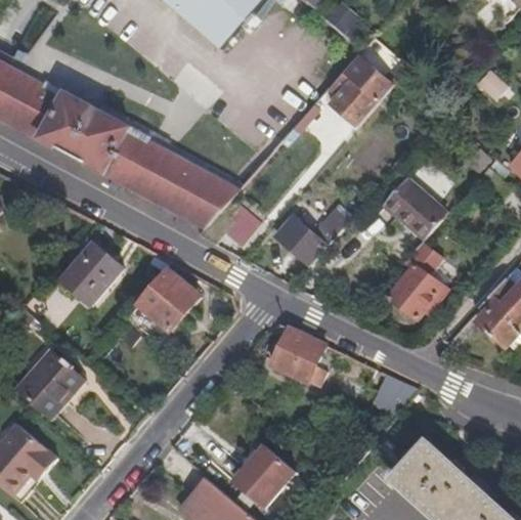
[(168,0),(221,47),(261,0),(168,0)]
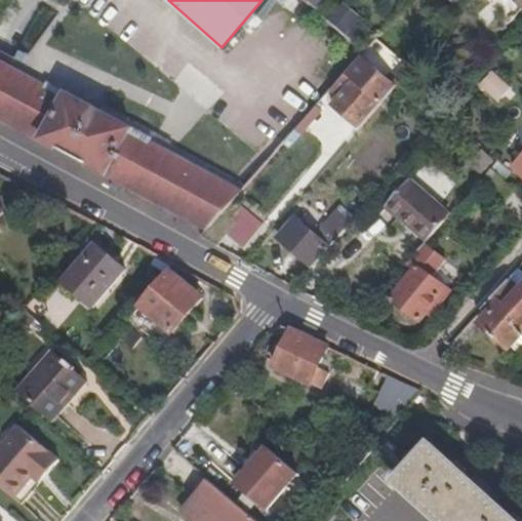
[(317,12),(304,0),(269,0),(255,15),(321,73),(324,69),(335,79),(352,59),(356,55),(360,50),(317,12)]
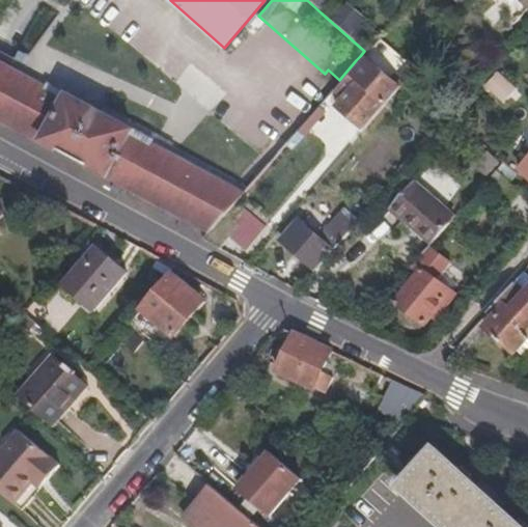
[(307,0),(321,12),(330,0),(307,0)]
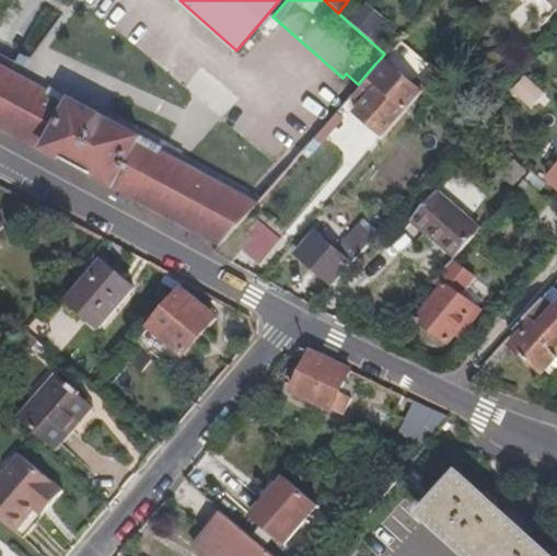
[(369,26),(380,14),(363,0),(352,12),(369,26)]
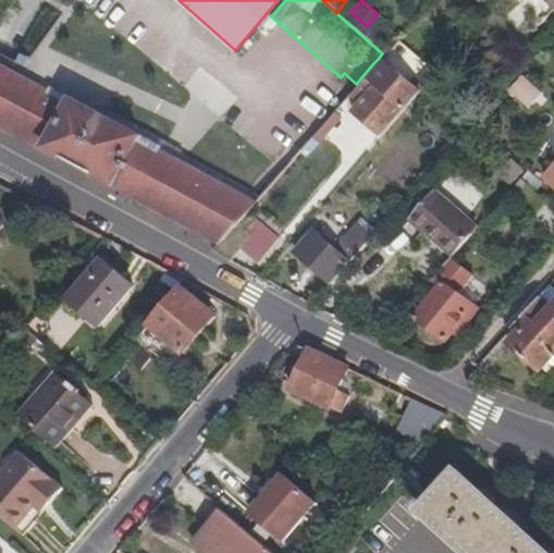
[(553,5),(553,0),(519,0),(541,19),(553,5)]
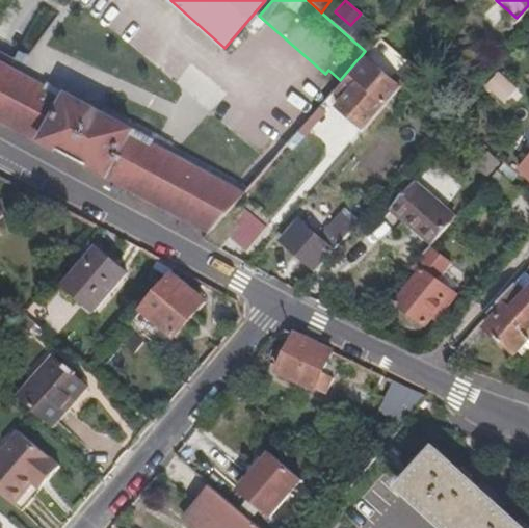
[(333,106),(362,130),(397,88),(398,87),(393,83),(361,56),(356,60),(340,80),(333,89),(341,97),(333,106)]
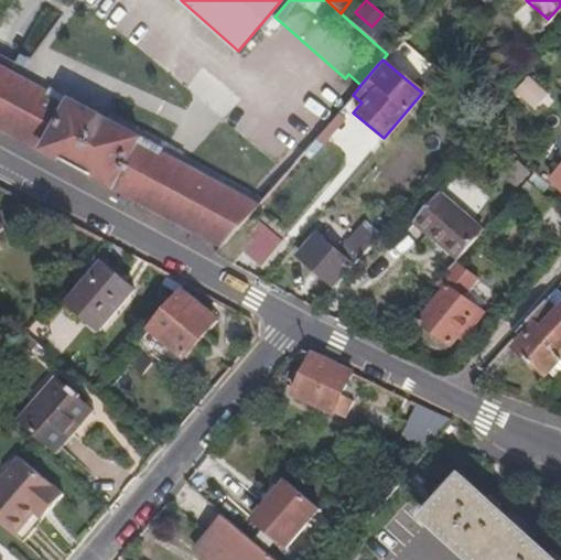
[(4,70),(0,77),(0,126),(222,246),(244,221),(257,205),(241,196),(157,151),(158,149),(45,87),(44,90),(4,70)]
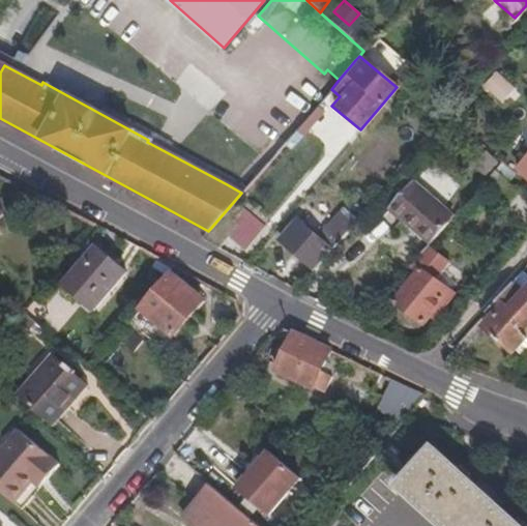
[(404,67),(391,83),(397,87),(409,71),(404,67)]
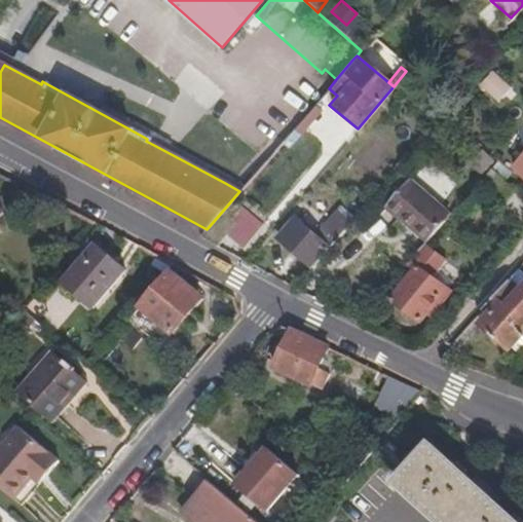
[(239,191),(329,88),(336,79),(325,69),(322,73),(225,183),(239,191)]
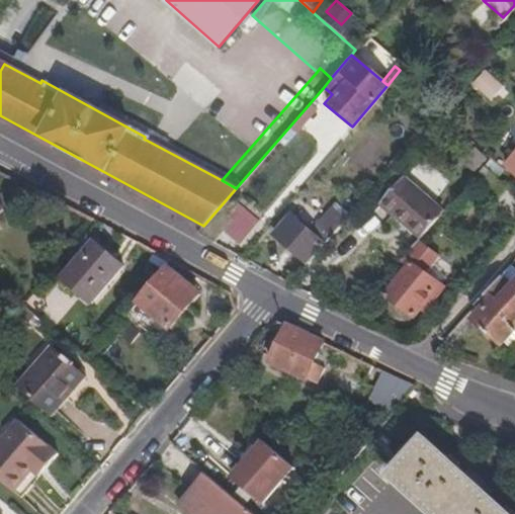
[(483,88),(493,77),(483,68),(473,78),(483,88)]
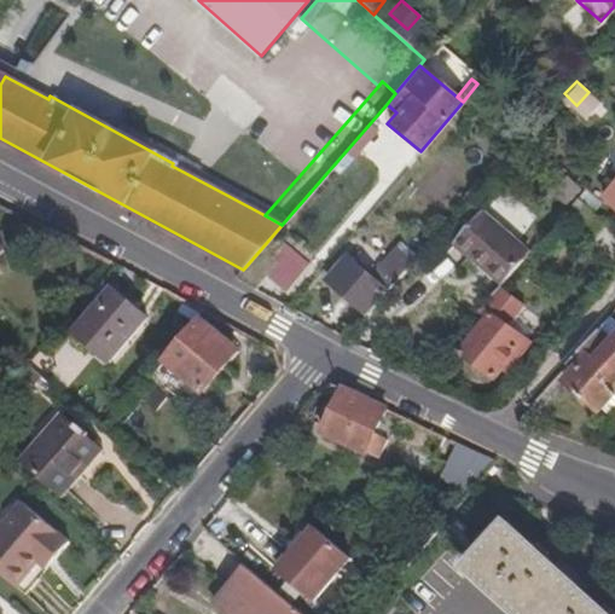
[(562,202),(578,186),(564,173),(550,189),(562,202)]
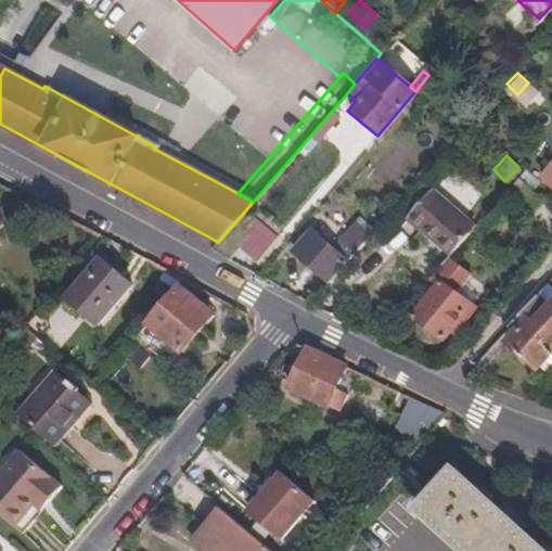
[(551,183),(551,161),(540,174),(551,183)]
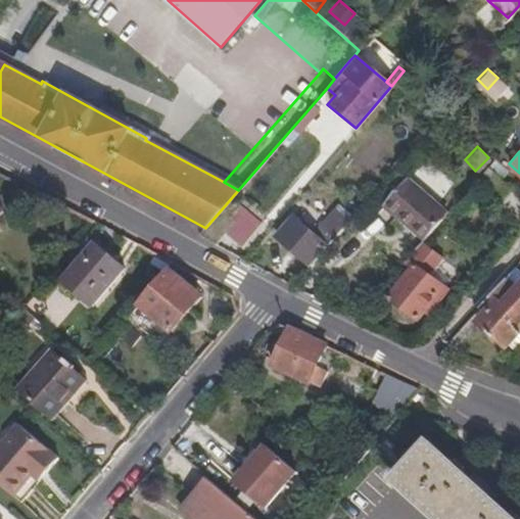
[(492,157),(485,166),(499,177),(506,169),(492,157)]
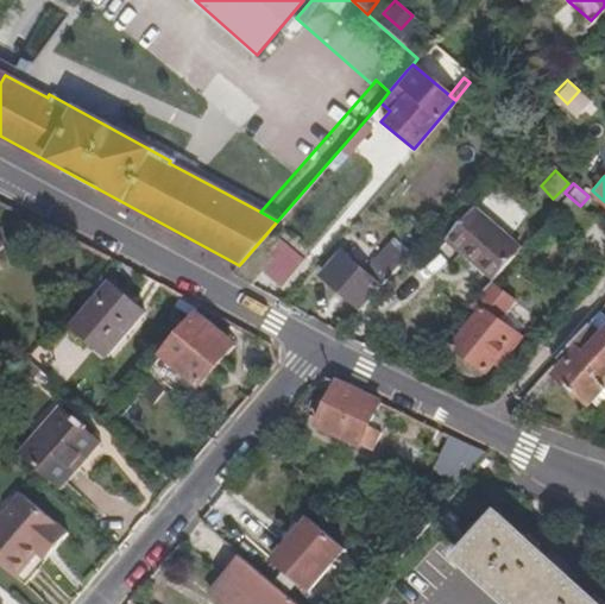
[(577,231),(590,214),(580,206),(565,193),(550,209),(577,231)]
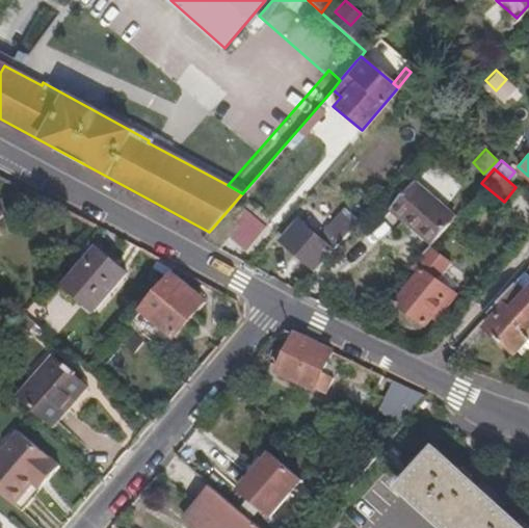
[(452,217),(410,182),(388,207),(429,242),(452,217)]
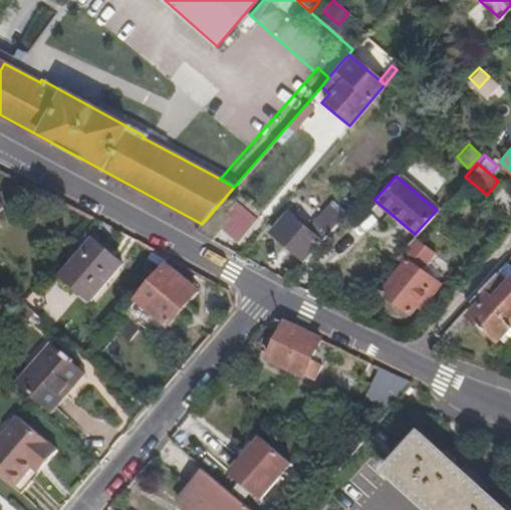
[(250,227),(222,201),(202,224),(196,230),(232,249),(250,227)]
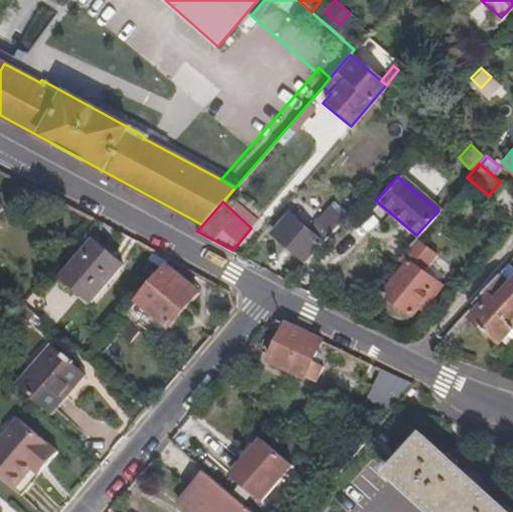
[(305,261),(346,216),(334,204),(309,231),(287,212),(270,231),(305,261)]
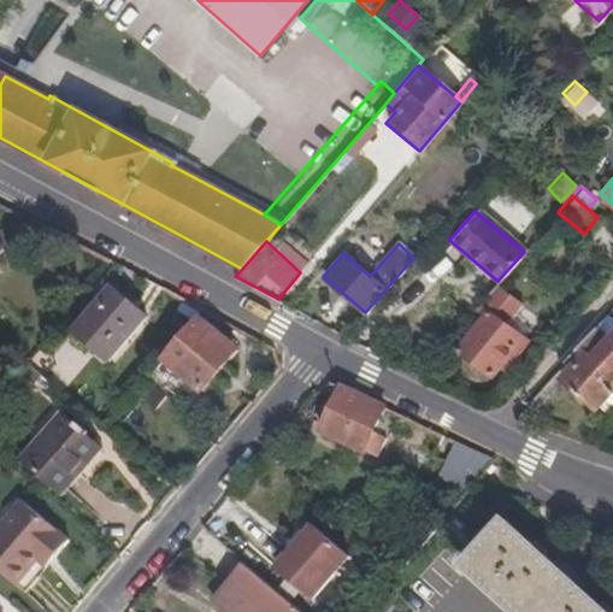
[(477,306),(483,311),(455,347),(489,375),(497,364),(504,369),(516,353),(511,348),(522,334),(505,321),(520,301),(496,282),(491,288),(477,306)]
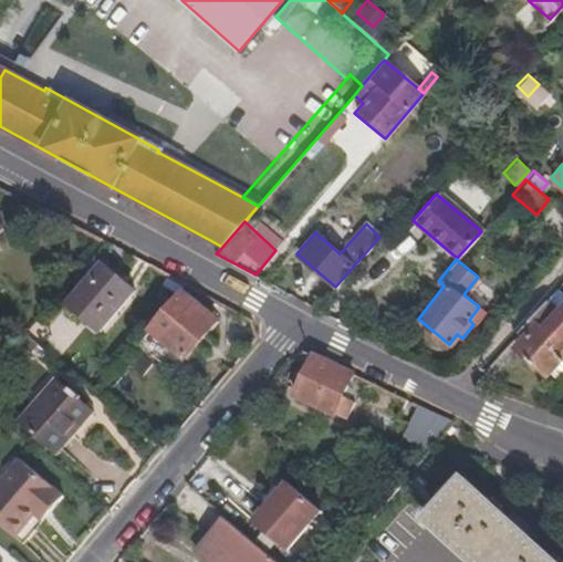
[(96,329),(132,288),(100,260),(63,301),(96,329)]
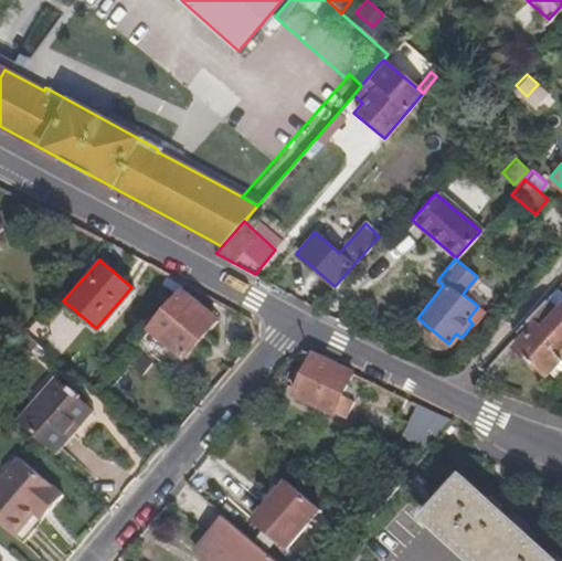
[(175,290),(183,279),(168,272),(160,282),(175,290)]
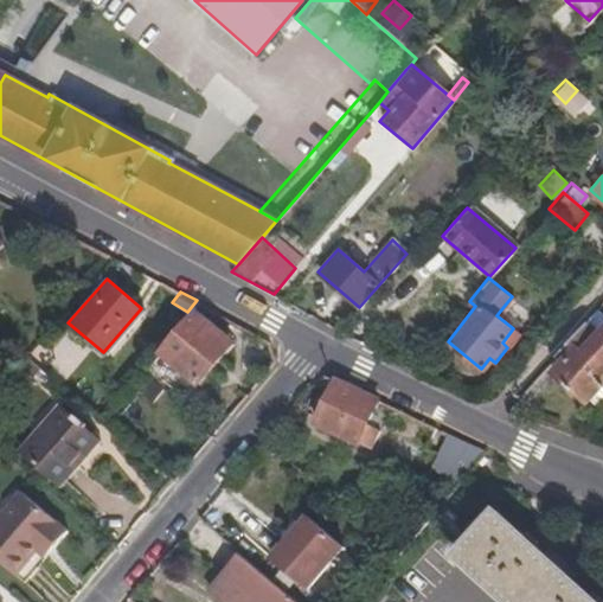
[(587,318),(553,354),(559,360),(552,369),(587,399),(589,397),(597,404),(602,397),(602,314),(595,308),(587,318)]
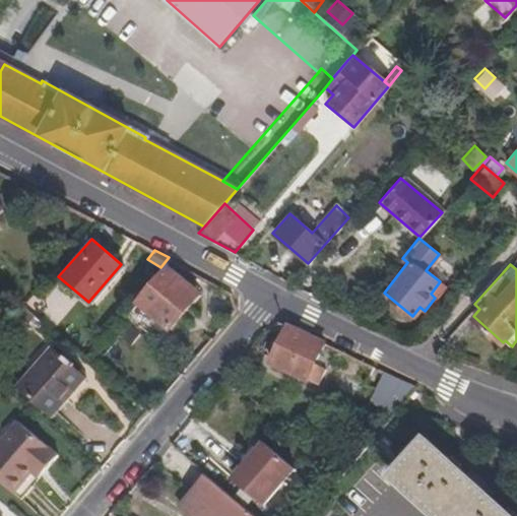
[(166,265),(123,315),(149,336),(159,323),(168,329),(198,292),(166,265)]
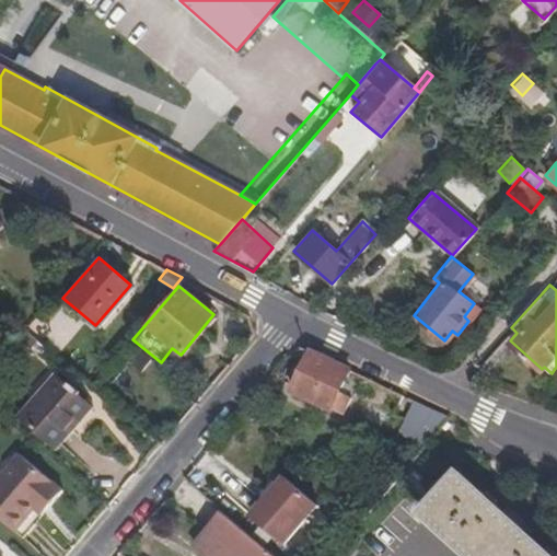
[(36,338),(25,328),(20,336),(21,337),(31,345),(36,338)]
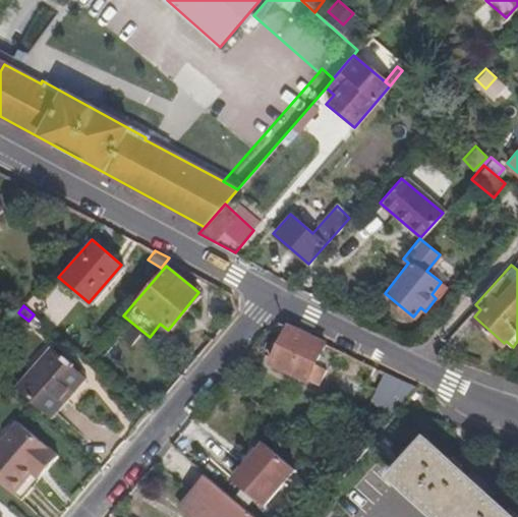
[(318,353),(324,340),(285,323),(267,359),(305,378),(318,353)]
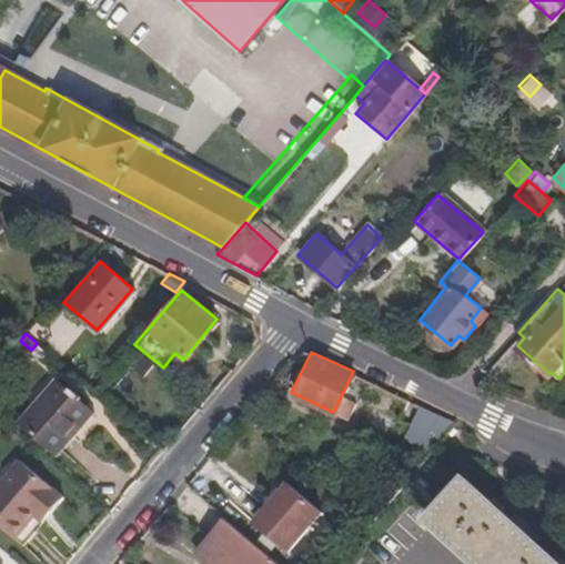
[(53,450),(89,408),(51,375),(14,419),(53,450)]
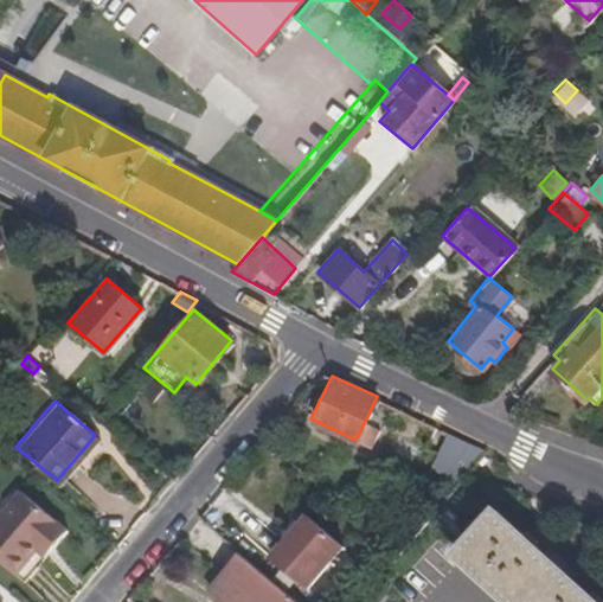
[(469,463),(483,446),(396,405),(390,420),(422,434),(419,441),(437,449),(431,463),(451,485),(462,471),(469,463)]
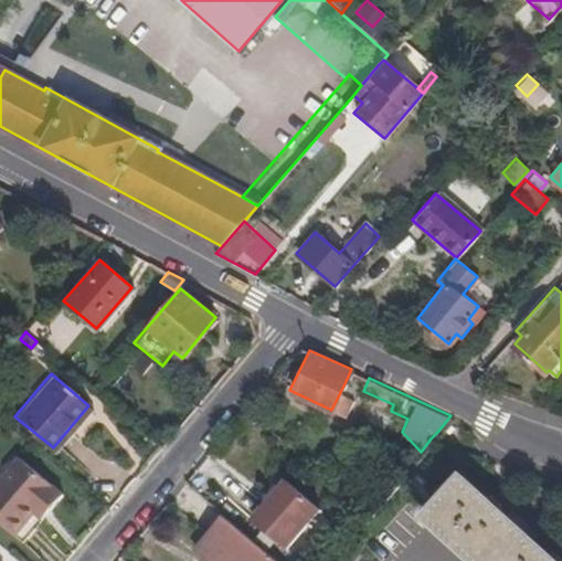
[(352,387),(345,383),(331,410),(346,416),(354,399),(348,395),(352,387)]
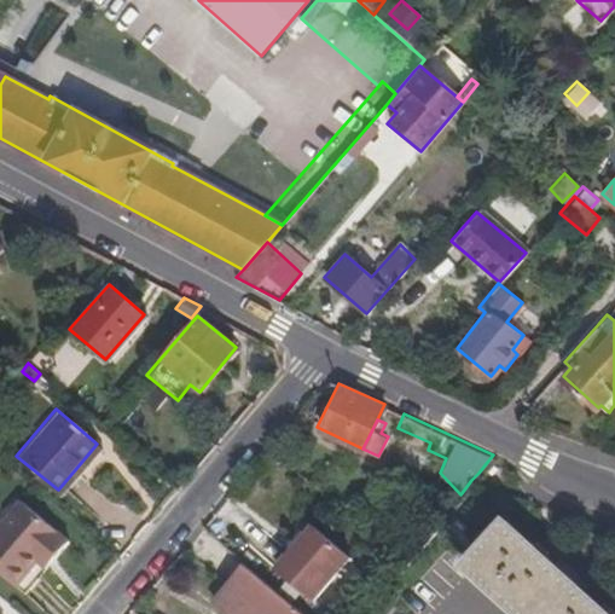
[(34,559),(42,546),(51,554),(64,538),(18,499),(0,520),(0,572),(13,583),(34,559)]
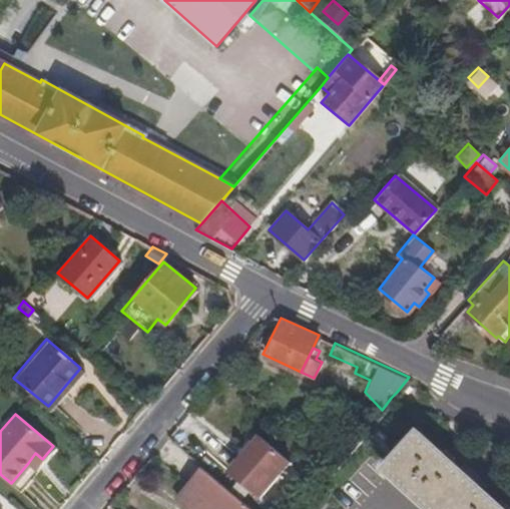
[(505,508),(414,428),(378,467),(426,508),(505,508)]
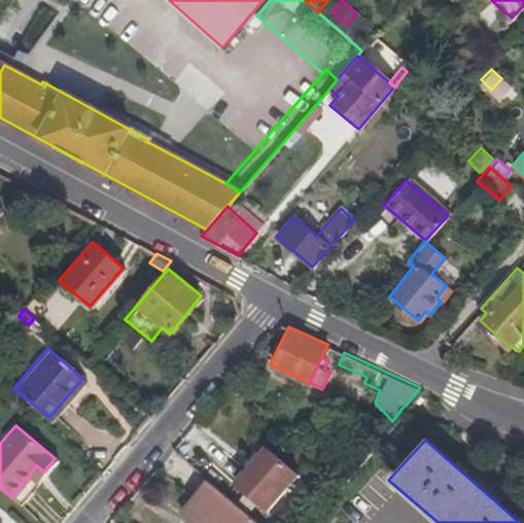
[(234,484),(267,511),(299,473),(266,446),(234,484)]
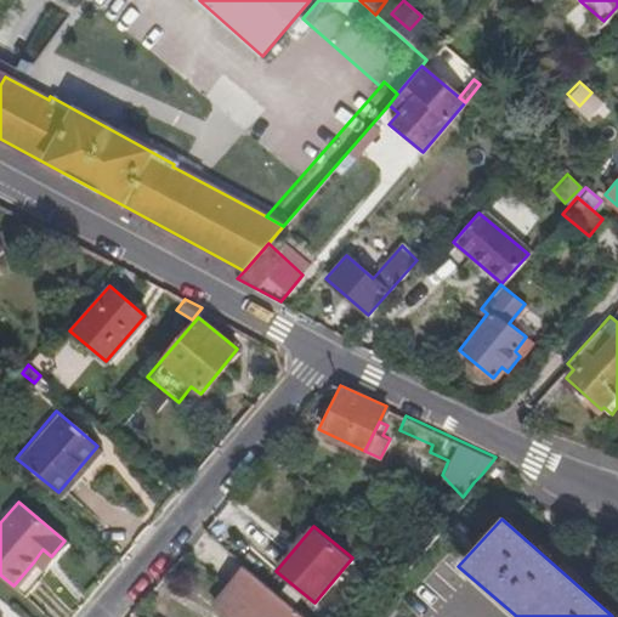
[(43,567),(51,556),(43,549),(34,561),(43,567)]
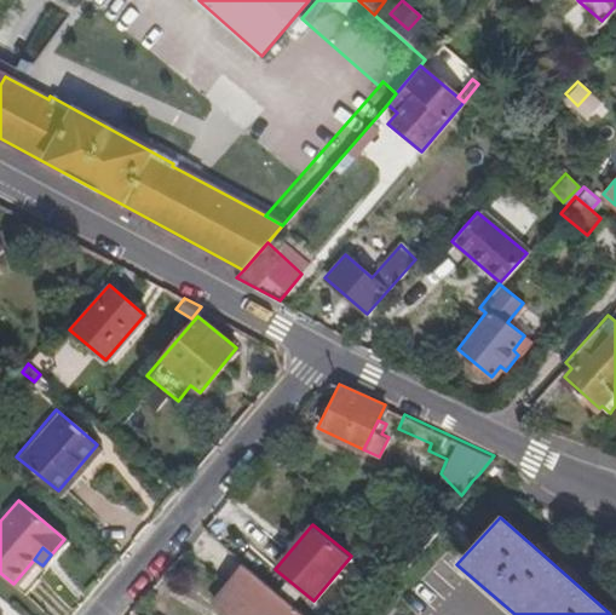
[(304,614),(242,562),(214,596),(237,614),(304,614)]
